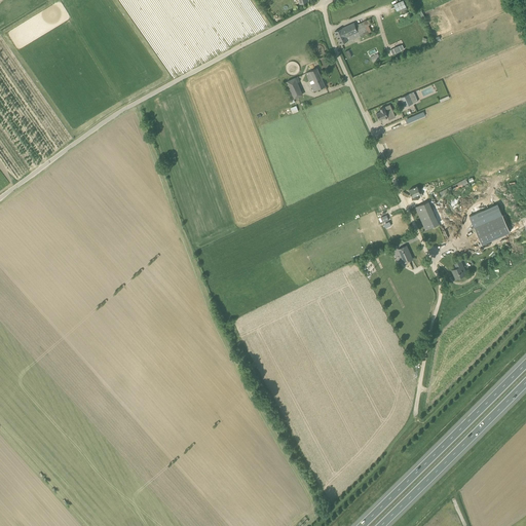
[(402,0),(395,4),(398,10),(407,6),(404,0),(402,0)]
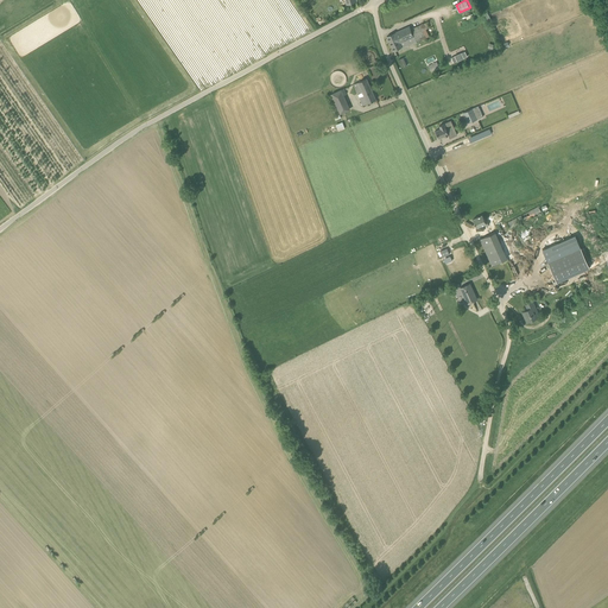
[(426,23),(411,29),(410,26),(387,37),(394,51),(429,36),(426,29),(429,27),(426,23)]
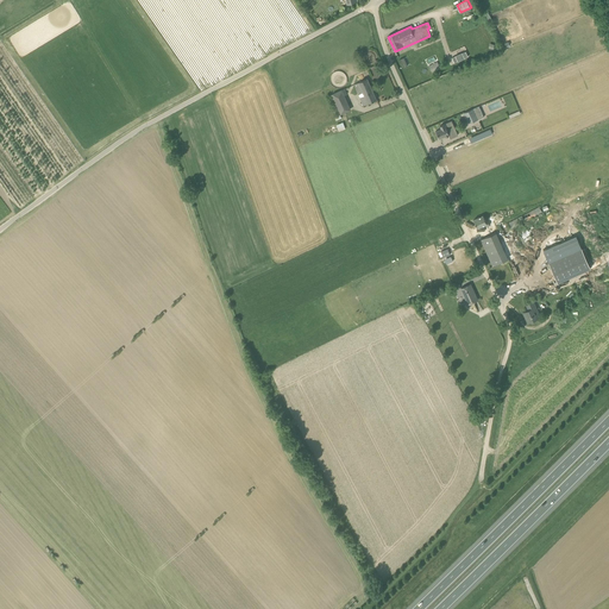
[(457,58),(459,63),(472,57),(471,52),(466,54),(468,55),(460,57),(457,58)]
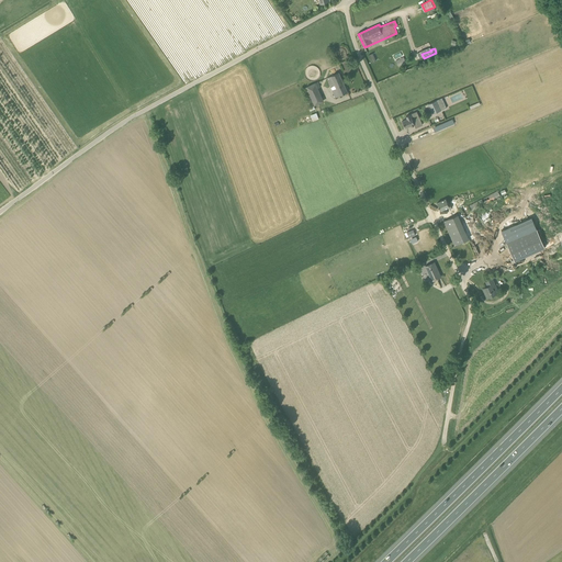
[(396,60),(398,67),(406,63),(404,57),(396,60)]
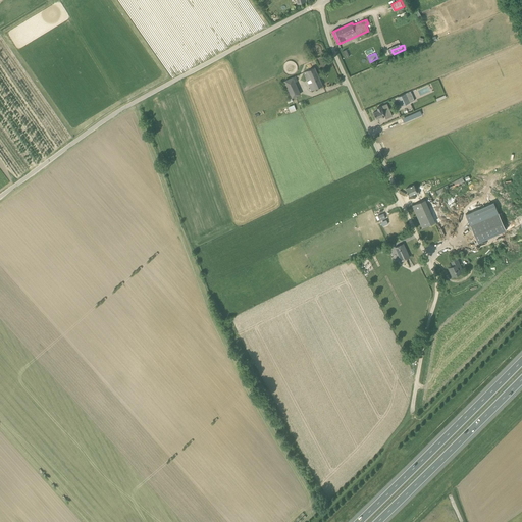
[(310,91),(312,91),(323,86),(315,67),(304,72),(308,81),(311,80),(312,82),(309,84),(310,88),(309,89),(310,91)]
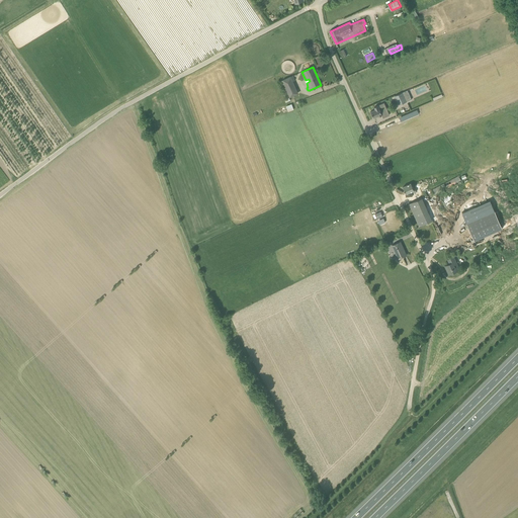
[(298,93),(291,76),(280,80),(287,98),(298,93)]
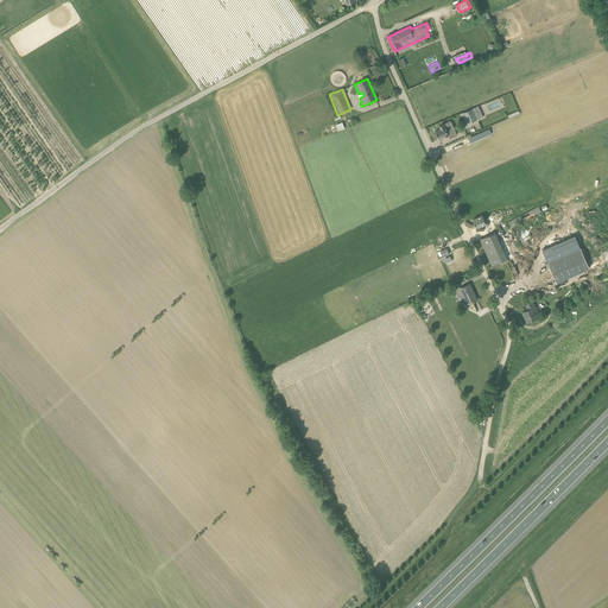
[(462,112),(468,122),(480,118),(475,107),(462,112)]
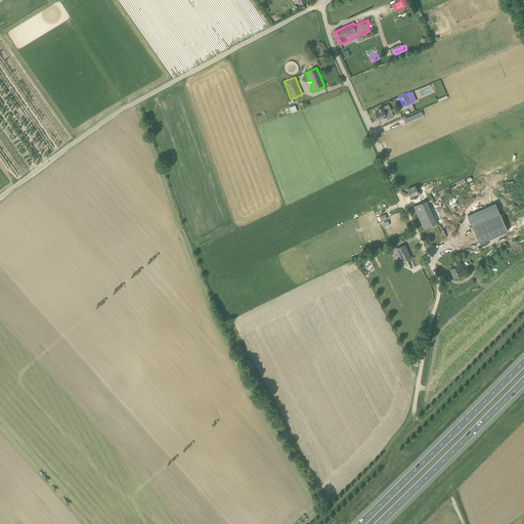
[(379,108),(380,111),(376,113),(379,119),(383,117),(383,118),(387,116),(391,114),(390,111),(385,112),(383,106),(379,108)]
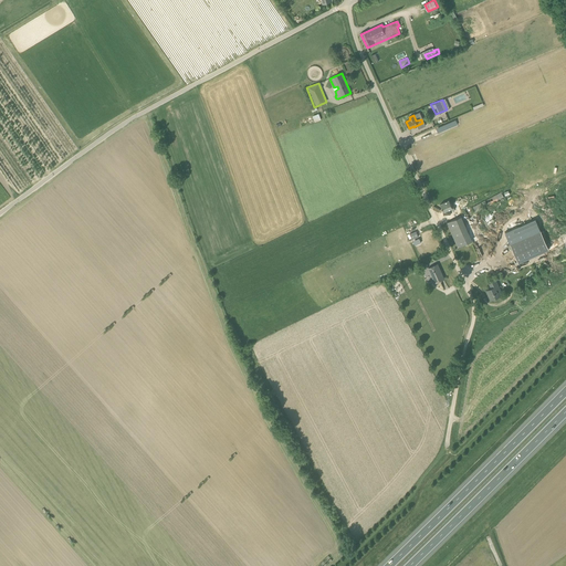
[(474,213),(504,197),(501,192),(471,208),(474,213)]
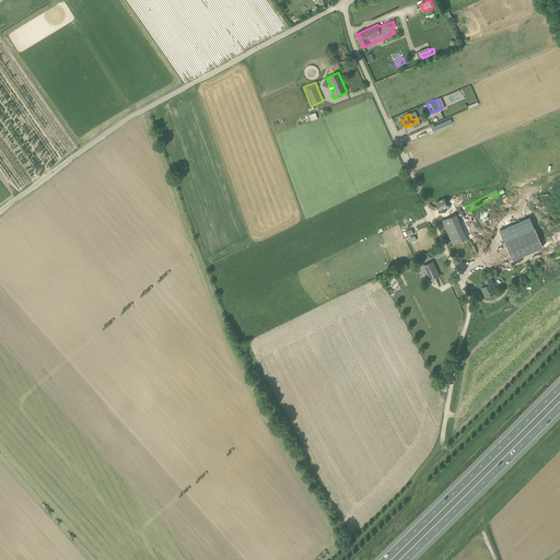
[(444,198),(435,202),(440,210),(446,207),(447,208),(450,207),(448,203),(447,203),(444,198)]
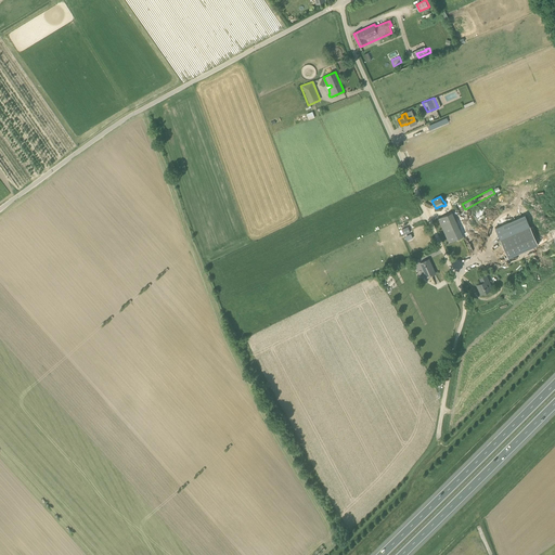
[(438,217),(448,242),(462,235),(452,211),(438,217)]
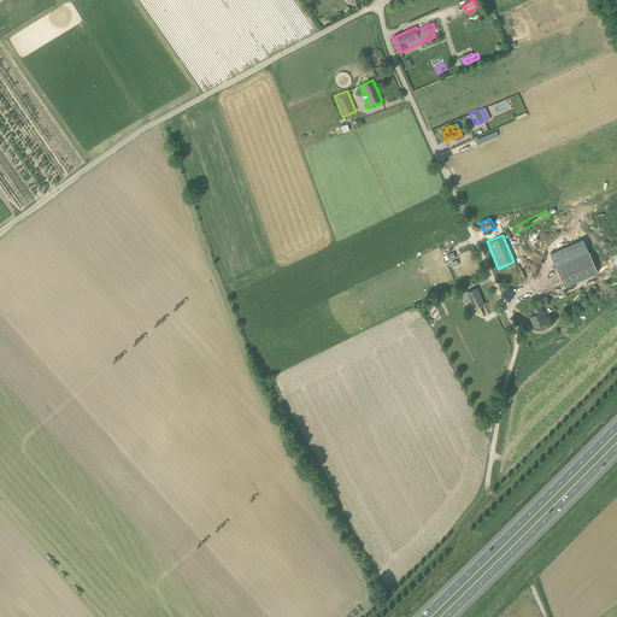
[(551,253),(556,266),(573,259),(566,246),(551,253)]
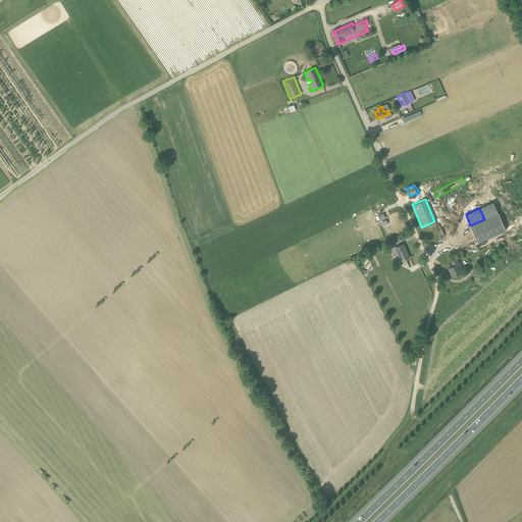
[(470,225),(478,243),(506,230),(499,213),(484,219),(470,225)]
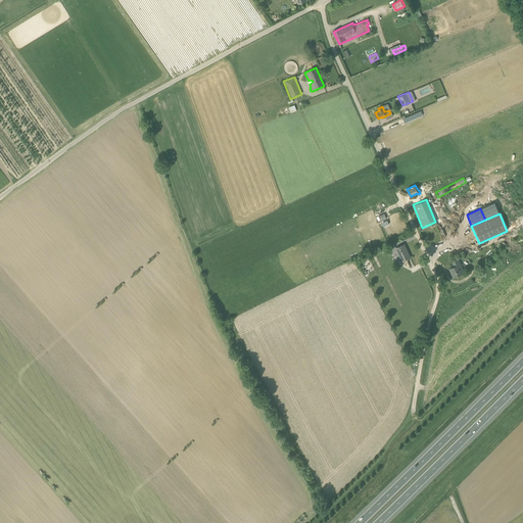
[(402,262),(411,257),(405,244),(396,247),(402,262)]
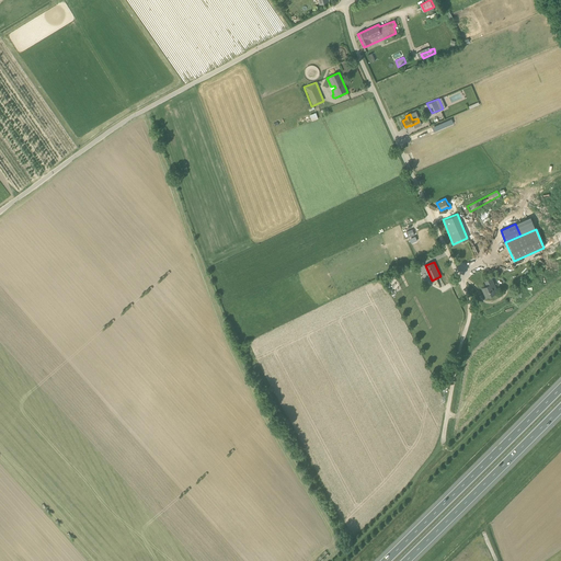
[(491,277),(484,281),(487,285),(482,288),(487,297),(494,294),(492,286),(495,285),(491,277)]
